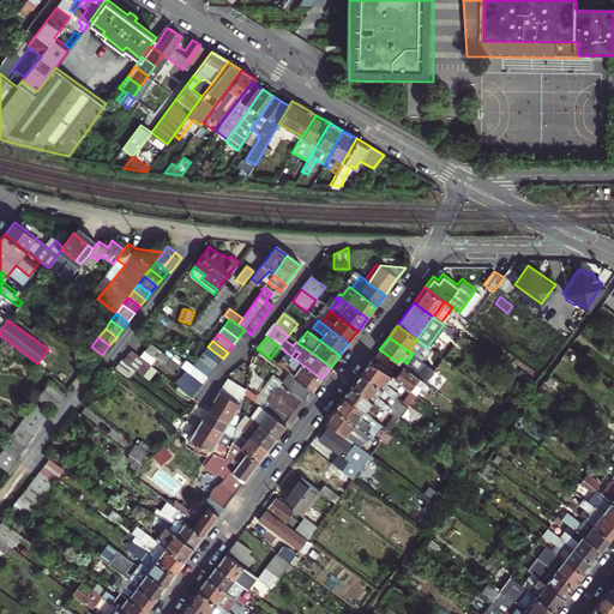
[(154,344),(142,357),(152,366),(157,361),(166,367),(172,360),(154,344)]
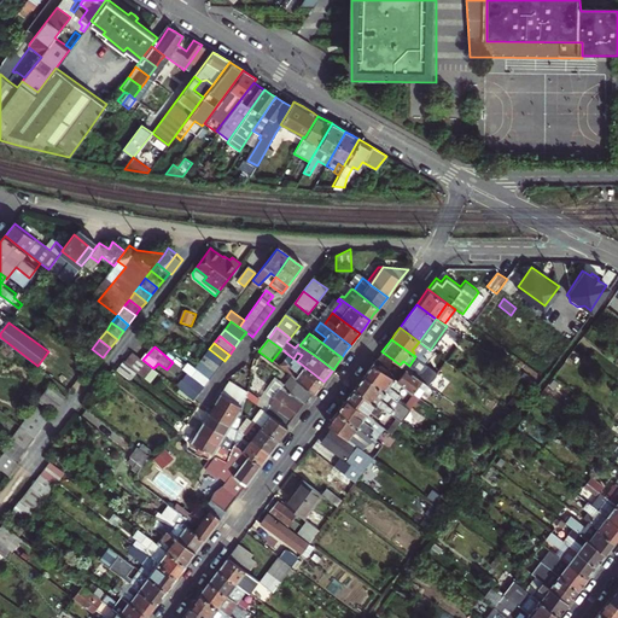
[(103,357),(92,349),(86,357),(97,366),(103,357)]
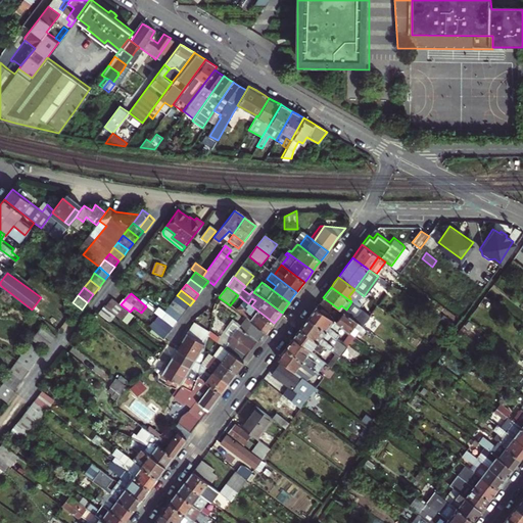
[(177,295),(173,301),(186,312),(190,305),(177,295)]
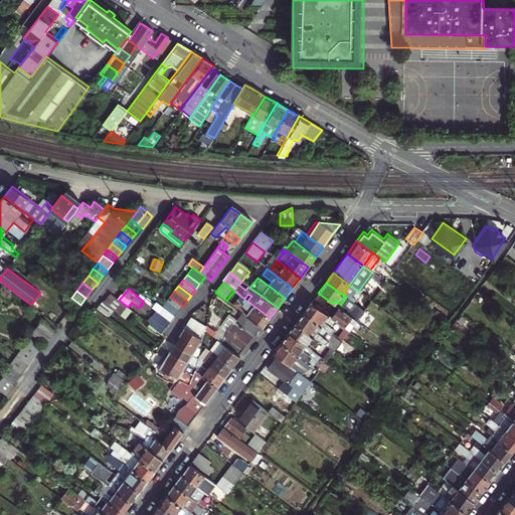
[(324,314),(333,320),(347,331),(356,319),(348,314),(333,304),(318,293),(315,297),(312,301),(323,309),(326,305),(329,307),(324,314)]
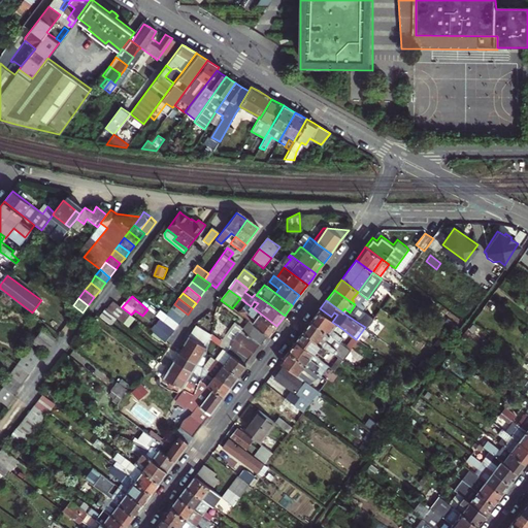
[(125,324),(132,316),(114,301),(107,309),(118,319),(125,324)]
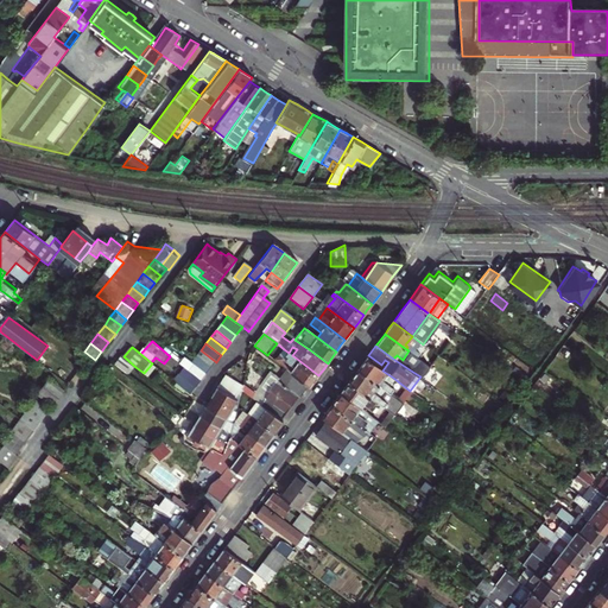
[(316,380),(318,375),(292,355),(289,353),(284,349),(276,361),(287,371),(291,374),(310,387),(316,380)]
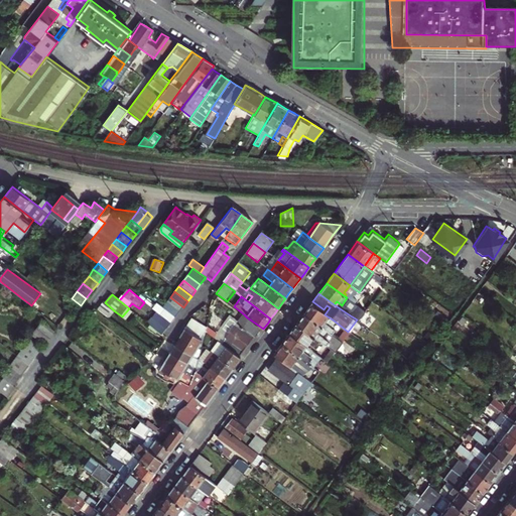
[(170,297),(166,302),(179,312),(183,307),(170,297)]
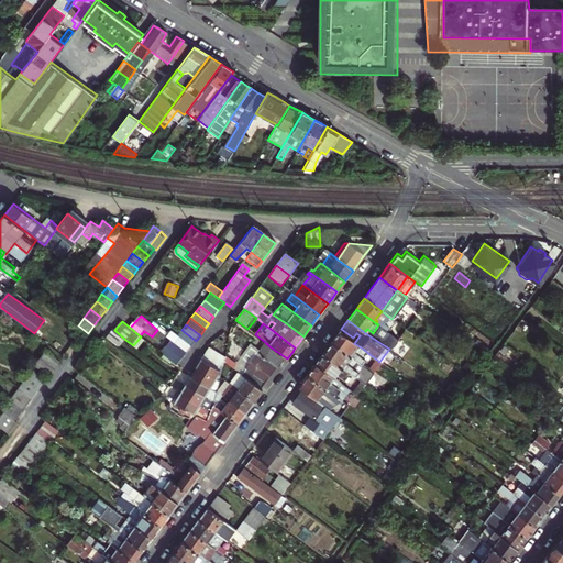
[(119,349),(125,340),(114,330),(113,329),(107,338),(119,349)]
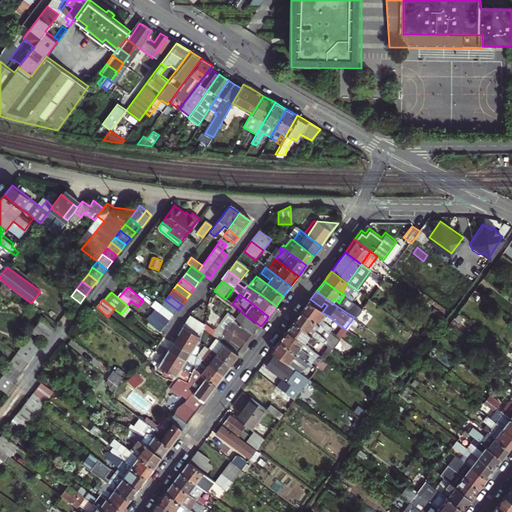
[(165,300),(161,305),(174,315),(178,310),(165,300)]
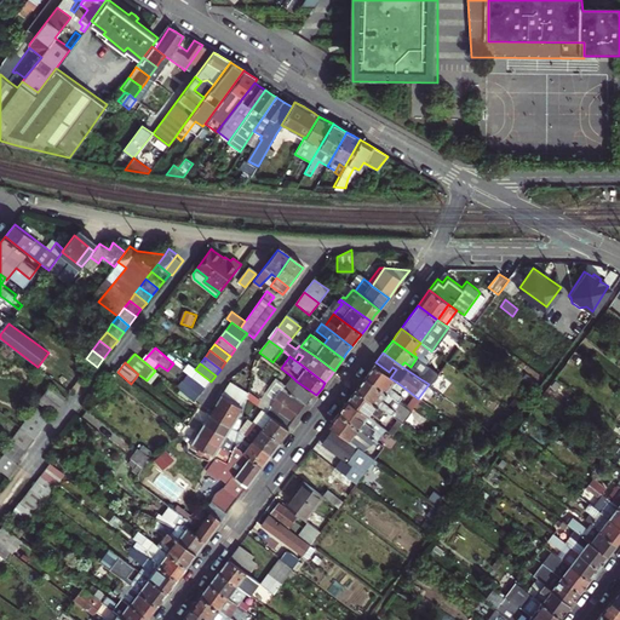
[(425,369),(419,378),(429,384),(437,373),(425,363),(423,367),(425,369)]
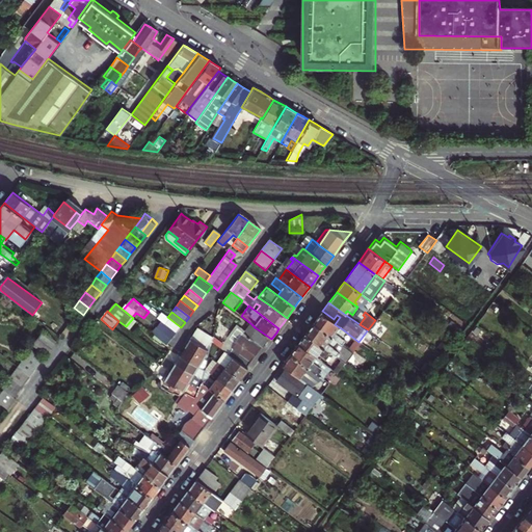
[(181,327),(167,317),(163,314),(159,320),(161,321),(176,334),(181,327)]
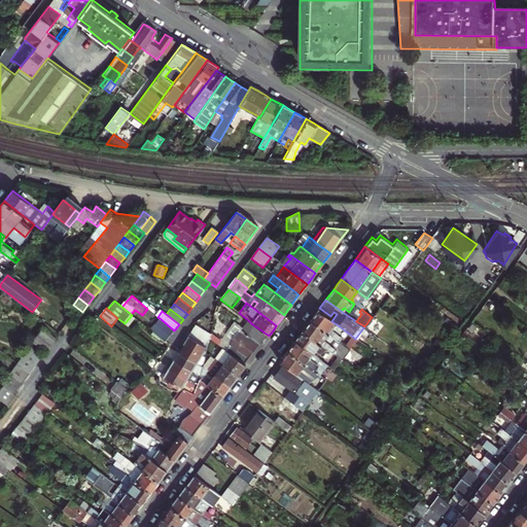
[(313,315),(310,320),(337,341),(340,337),(336,334),(341,327),(331,321),(317,311),(313,315)]
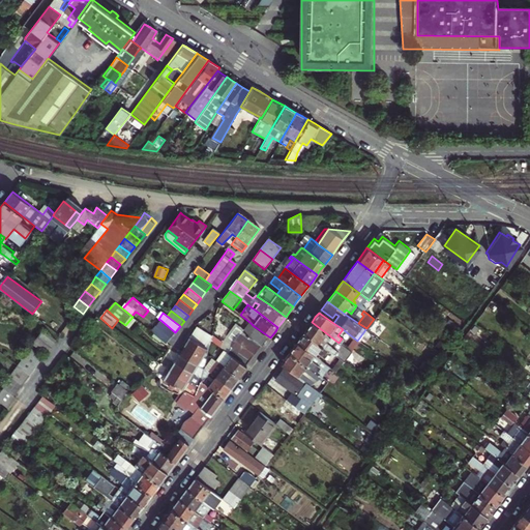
[(130,329),(138,321),(133,317),(125,325),(130,329)]
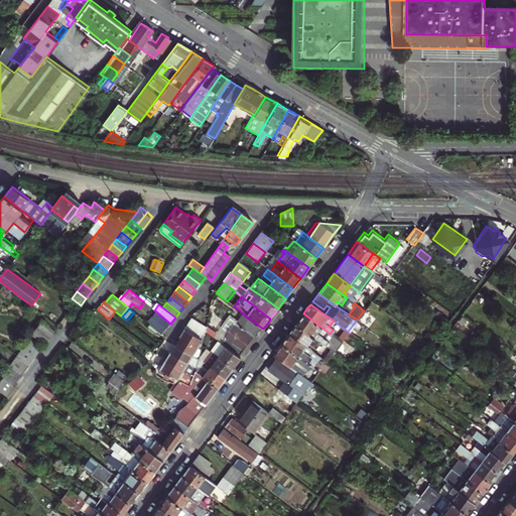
[(170,324),(156,311),(147,323),(162,335),(170,324)]
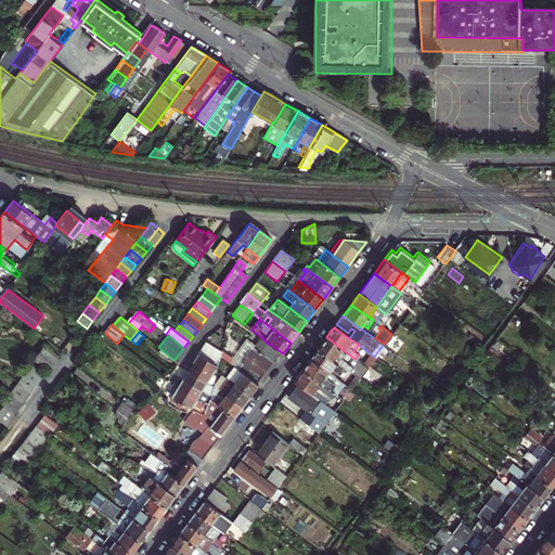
[(355,359),(326,337),(322,343),(318,348),(348,370),(355,374),(359,377),(366,368),(355,359)]
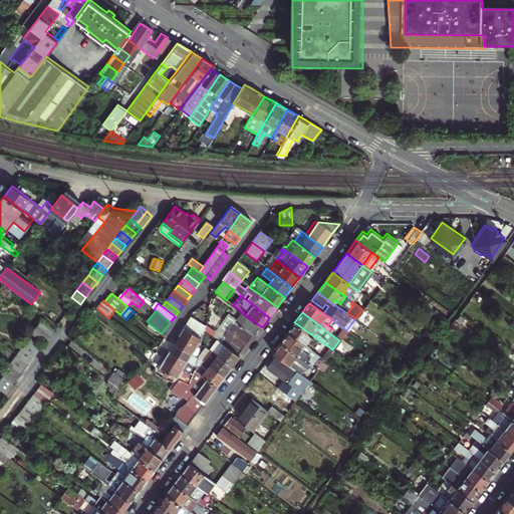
[(255,336),(262,327),(246,316),(243,313),(238,320),(230,314),(217,332),(206,324),(205,327),(204,331),(217,341),(220,343),(225,347),(237,356),(239,358),(247,346),(255,336)]
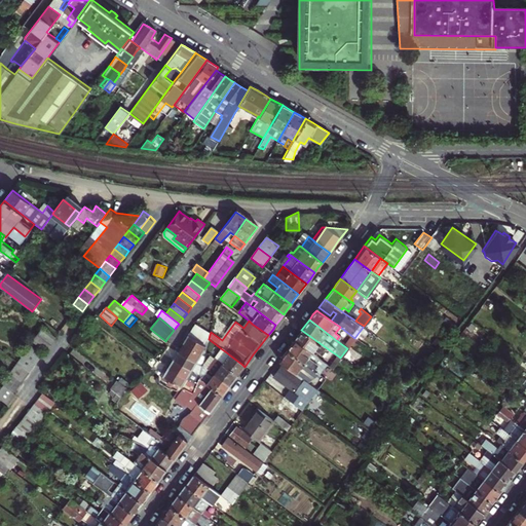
[(203,358),(204,359),(205,353),(208,348),(209,339),(210,335),(211,333),(195,324),(186,340),(183,345),(200,355),(203,358)]
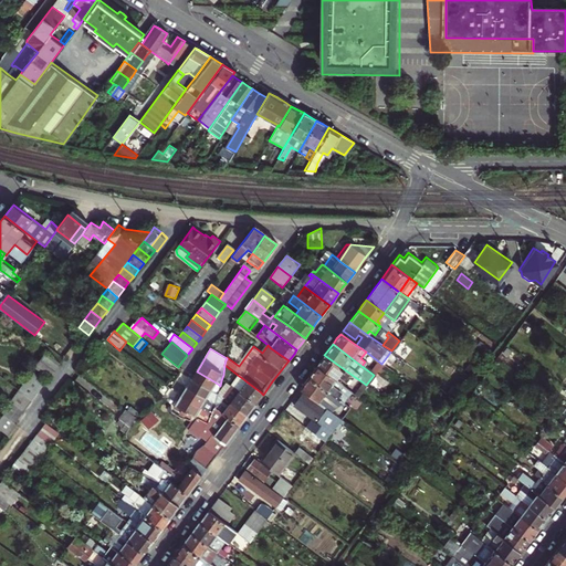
[(321,360),(316,366),(335,378),(336,379),(337,377),(349,385),(355,377),(324,355),(321,360)]
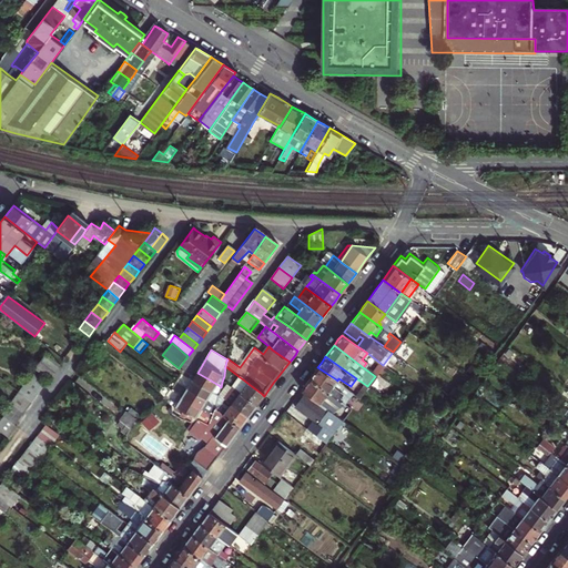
[(333,397),(338,392),(332,386),(336,379),(317,367),(313,373),(308,379),(333,397)]
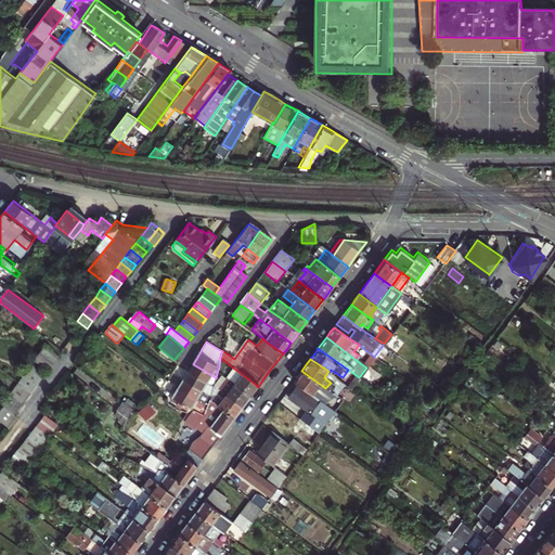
[(47,374),(34,364),(24,377),(37,387),(47,374)]
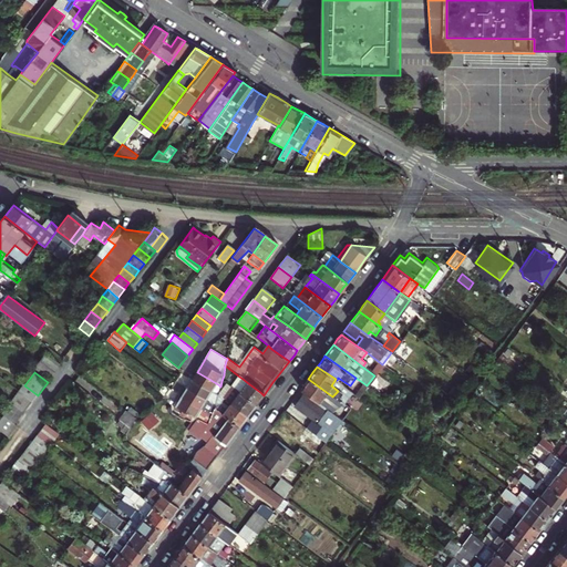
[(195,375),(192,382),(210,393),(218,398),(218,395),(220,387),(219,385),(216,383),(197,372),(195,375)]
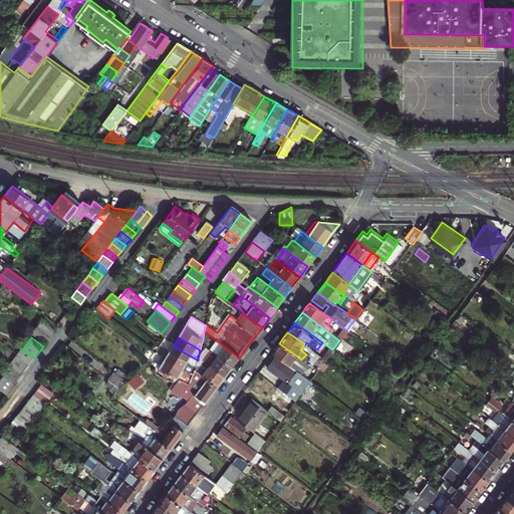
[(203,340),(201,345),(206,348),(209,351),(211,353),(217,357),(232,368),(237,361),(239,358),(237,356),(225,347),(220,343),(217,341),(213,348),(203,340)]
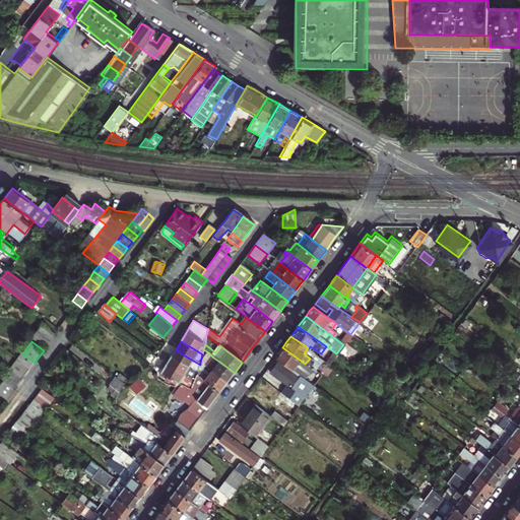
[(278,352),(275,358),(291,370),(305,380),(314,371),(305,364),(282,347),(278,352)]
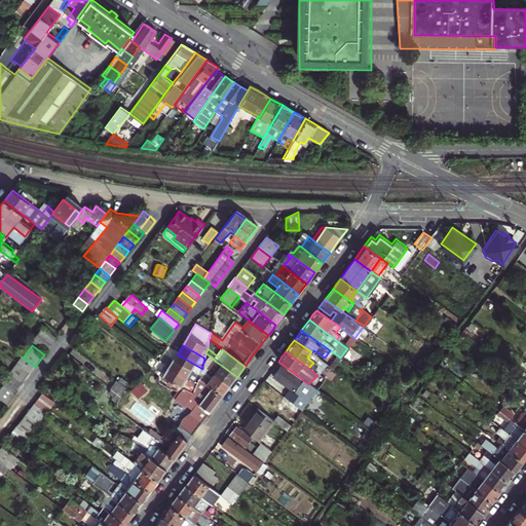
[(307,358),(313,363),(308,368),(312,370),(317,375),(327,363),(312,352),(311,351),(307,358)]
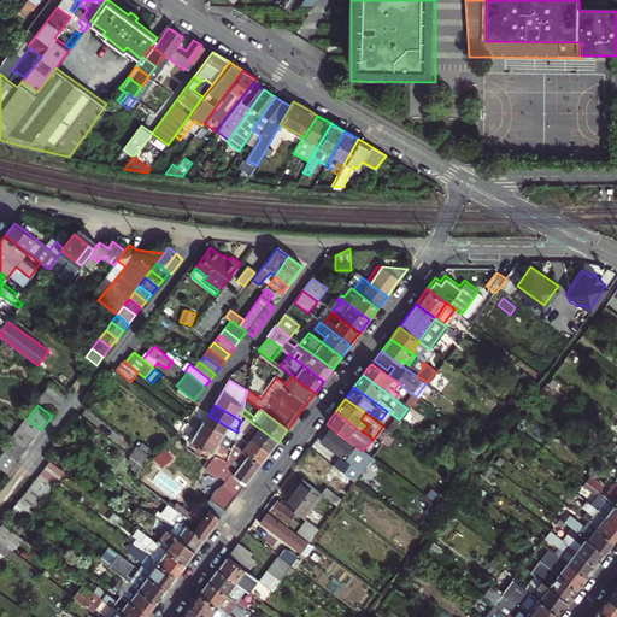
[(234,444),(238,433),(229,428),(209,416),(206,418),(203,424),(224,438),(234,444)]
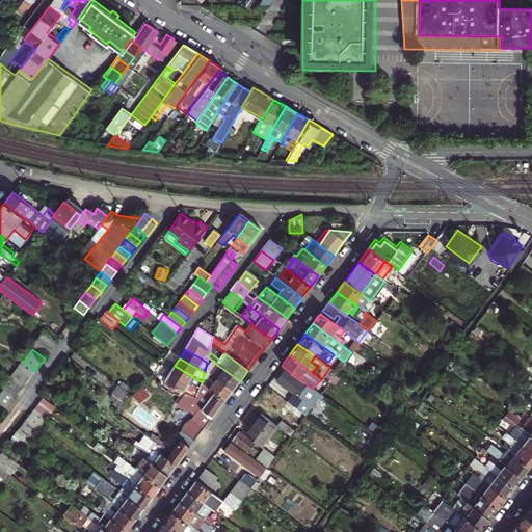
[(337,372),(344,362),(340,358),(333,369),(337,372)]
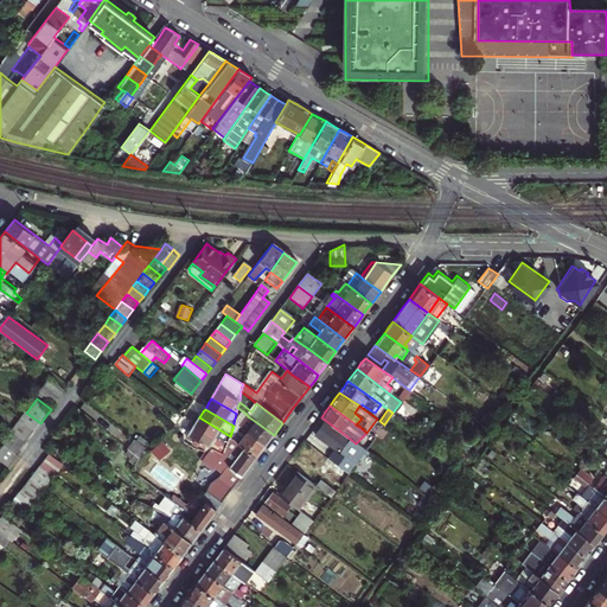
[(243,411),(234,423),(241,429),(248,434),(264,447),(269,440),(274,435),(256,422),(249,417),(247,415),(243,411)]
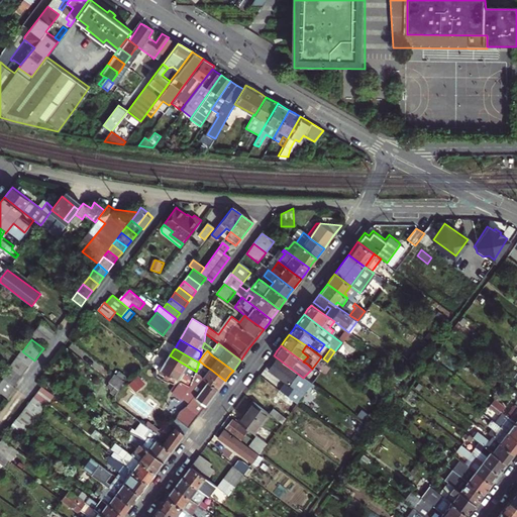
[(34,360),(22,351),(18,357),(29,367),(34,360)]
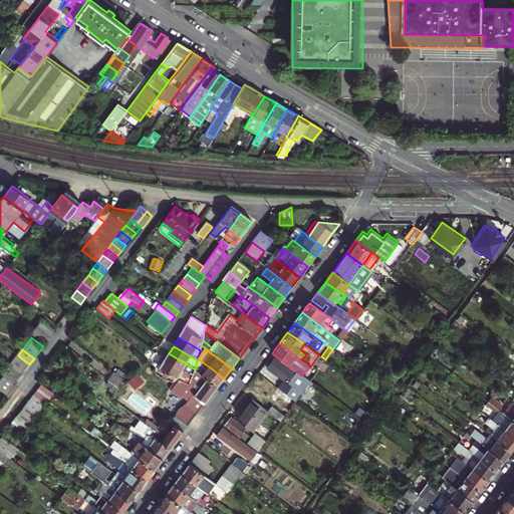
[(168,355),(165,360),(182,371),(182,372),(185,374),(192,378),(195,371),(195,369),(187,364),(169,353),(168,355)]
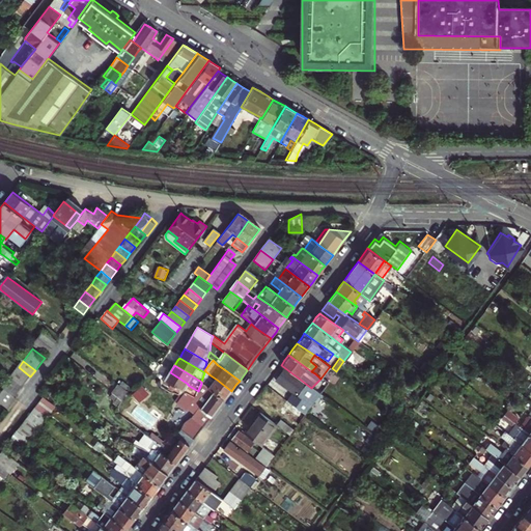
[(30,376),(19,367),(10,378),(22,387),(30,376)]
